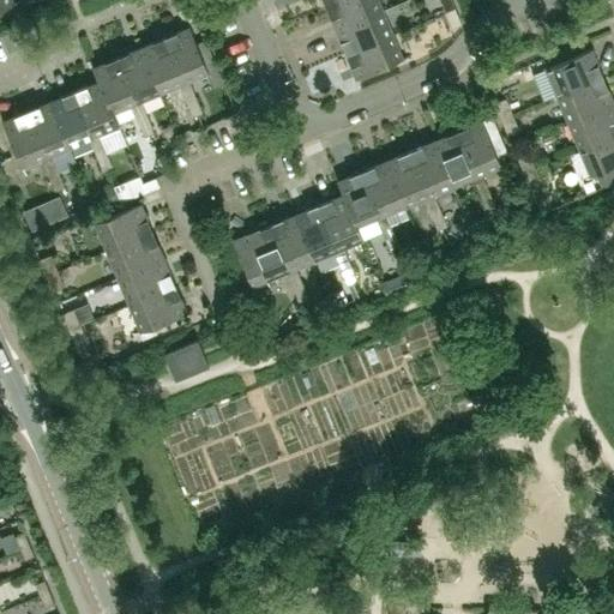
[(0,0),(0,10),(12,5),(10,0),(0,0)]
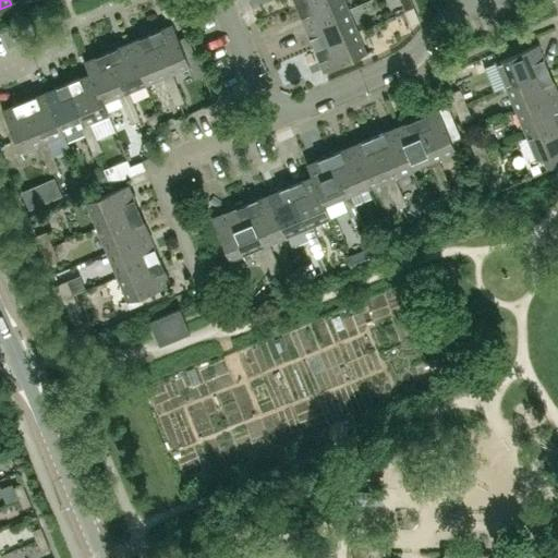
[(347,11),(342,0),(311,0),(295,7),(305,28),(347,11)]
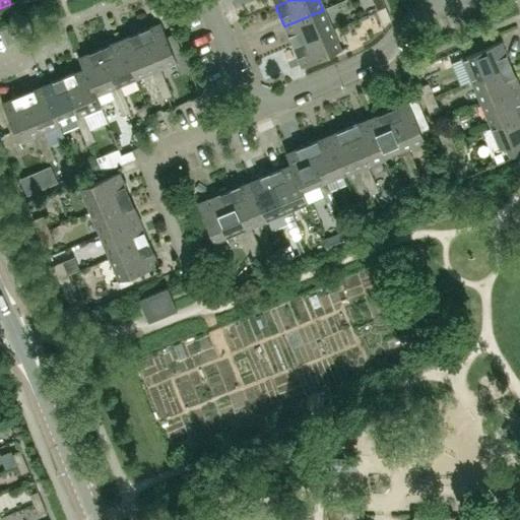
[(385,7),(382,0),(372,0),(377,10),(385,7)]
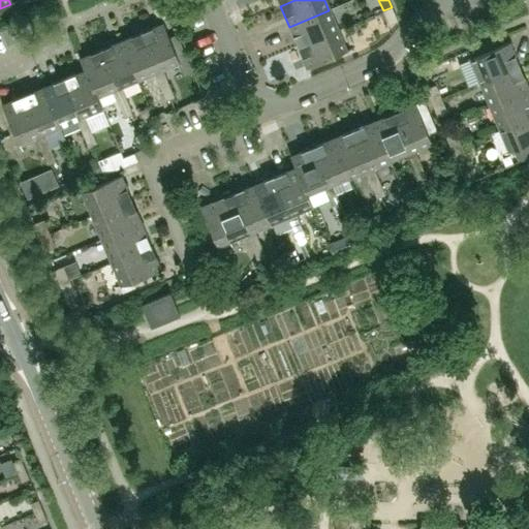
[(398,22),(392,7),(383,10),(390,25),(398,22)]
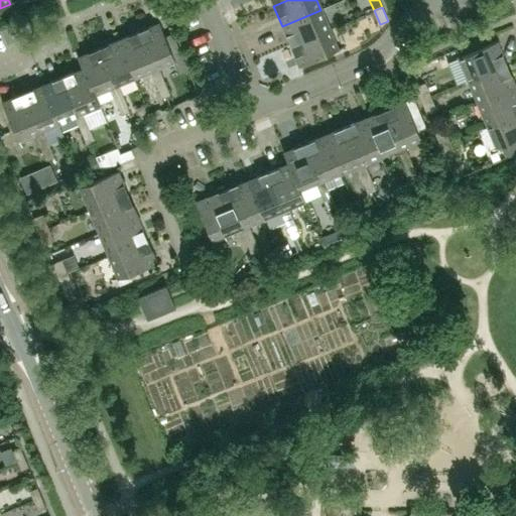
[(330,29),(320,10),(282,26),(290,46),(330,29)]
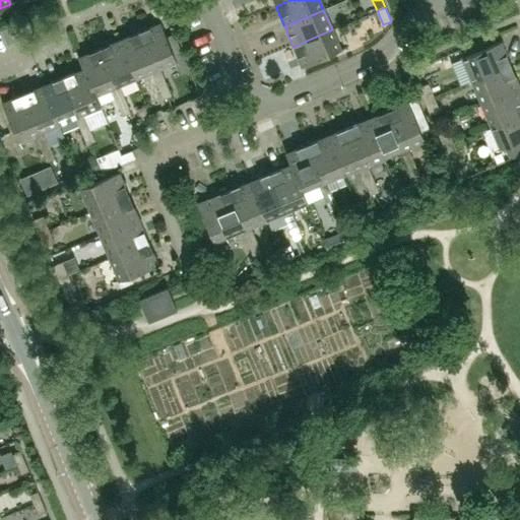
[(176,62),(159,23),(139,31),(155,70),(151,72),(157,86),(166,82),(160,69),(176,62)]
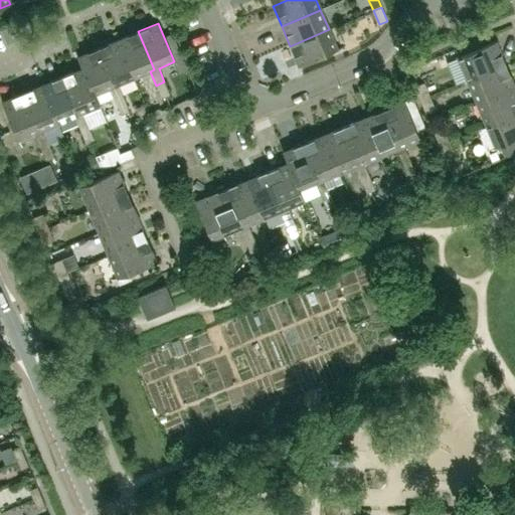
[(337,50),(329,29),(290,46),(299,66),(337,50)]
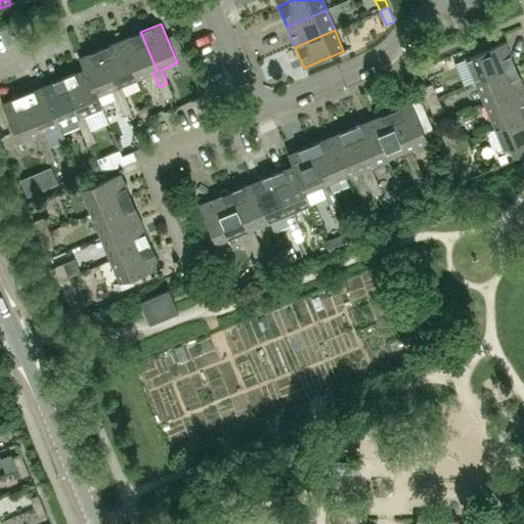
[(157,71),(140,32),(120,41),(136,80),(153,73),(157,71)]
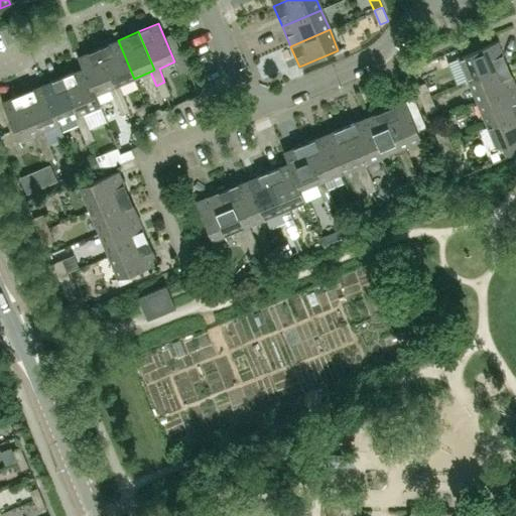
[(507,65),(497,41),(486,45),(483,38),(456,49),(460,57),(459,58),(468,81),(507,65)]
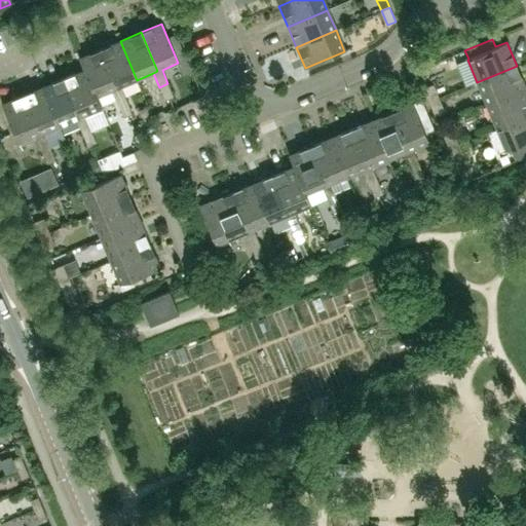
[(137,80),(120,41),(100,49),(116,88),(112,90),(118,104),(126,101),(121,87),(137,80)]
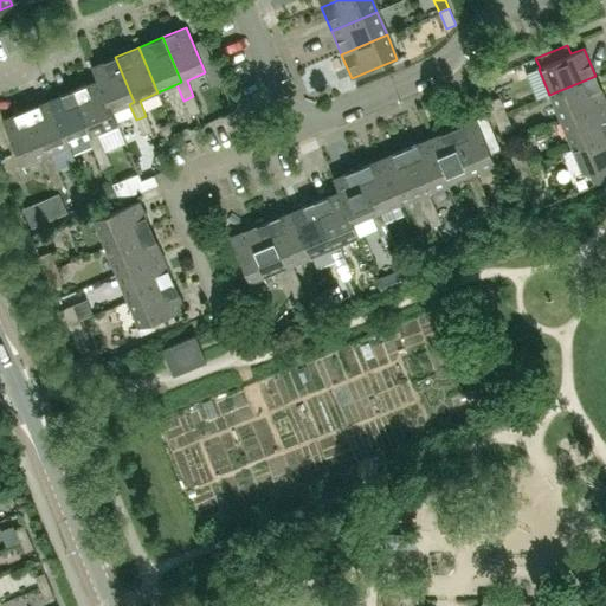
[(134,102),(115,57),(91,68),(116,126),(117,124),(111,113),(129,104),(134,102)]
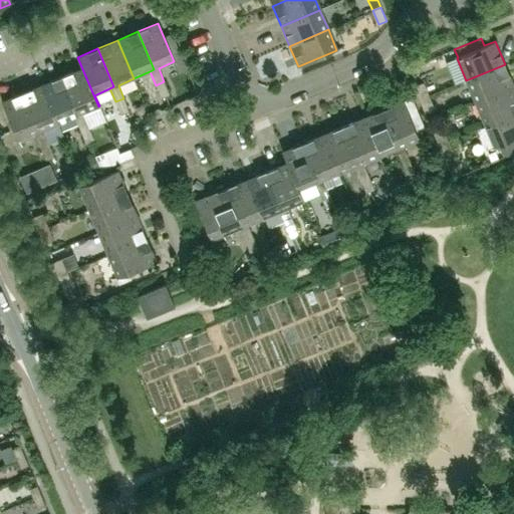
[(98,106),(77,57),(76,57),(81,68),(62,76),(78,114),(73,116),(79,130),(87,126),(82,112),(98,106)]
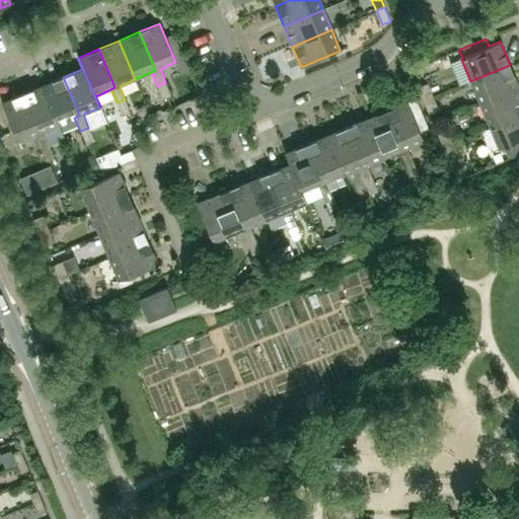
[(518,87),(518,86),(510,65),(470,81),(480,103),(518,87)]
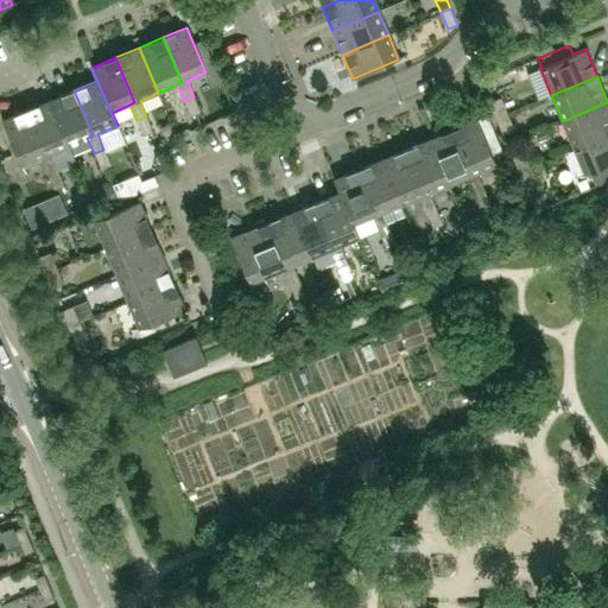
[(93,135),(74,90),(50,100),(69,145),(87,138),(93,135)]
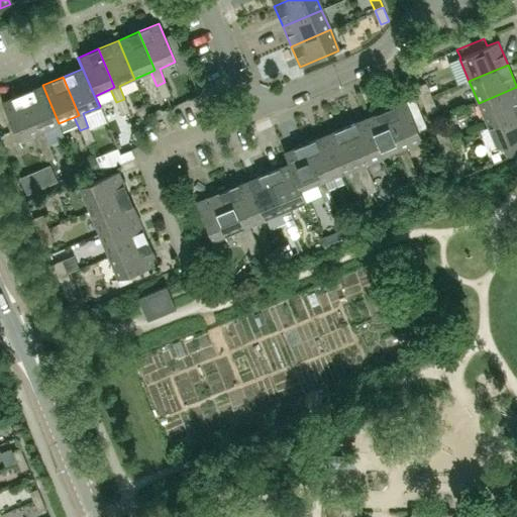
[(171,95),(165,82),(157,86),(162,99),(171,95)]
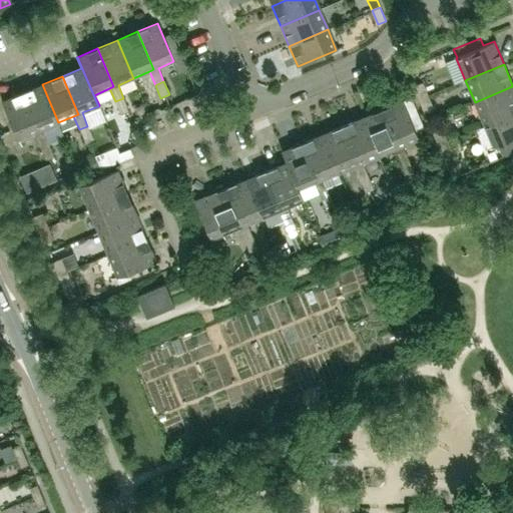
[(428,95),(423,82),(413,86),(419,99),(428,95)]
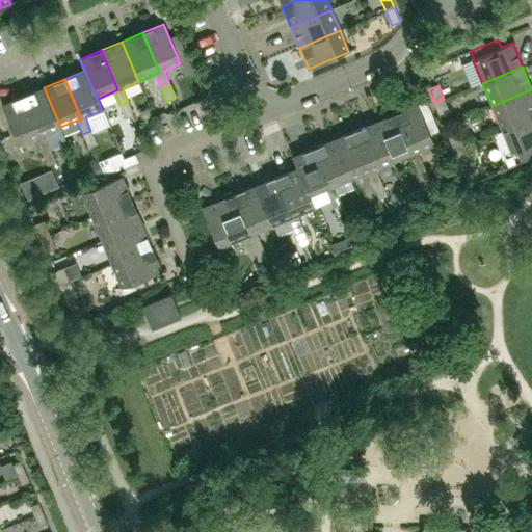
[(60,127),(44,87),(23,97),(40,136),(35,138),(41,152),(50,149),(44,134),(60,127)]
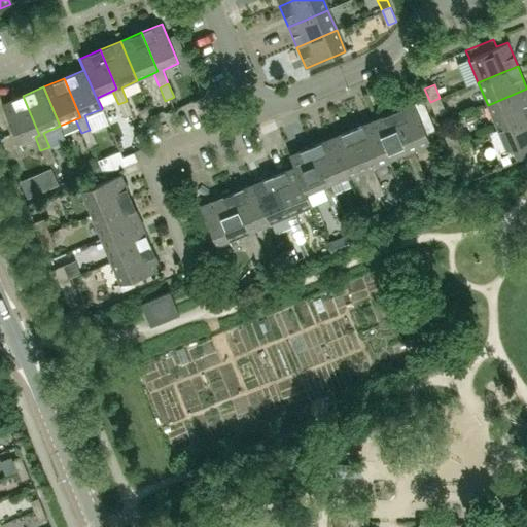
[(526,115),(526,89),(488,105),(497,129),(526,115)]
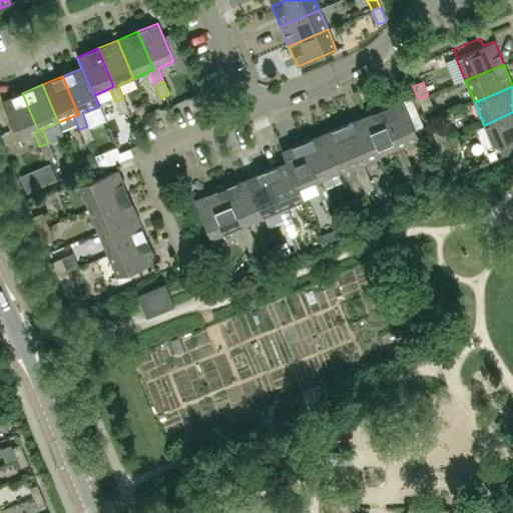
[(38,131),(22,93),(1,101),(17,140),(34,133),(38,131)]
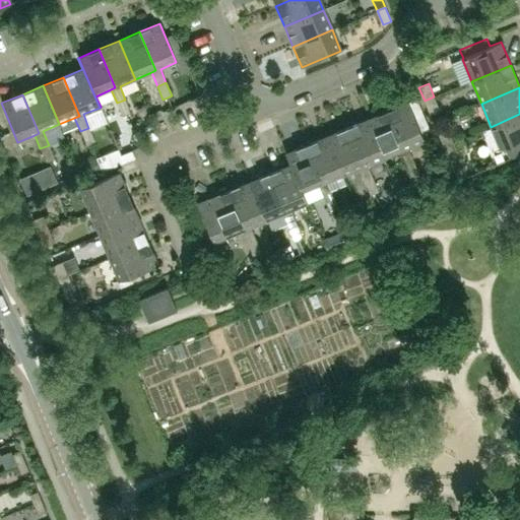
[(439,110),(434,96),(425,101),(430,114),(439,110)]
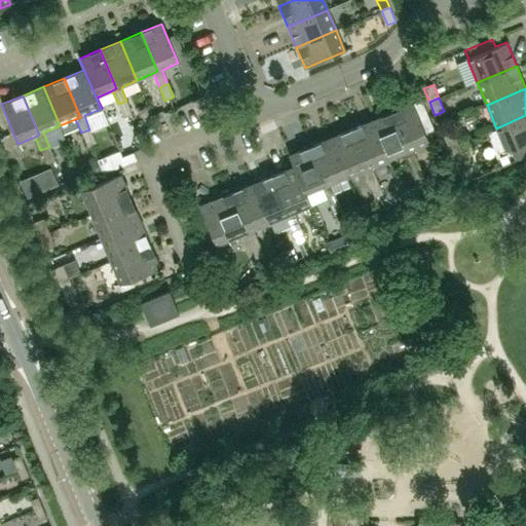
[(133,114),(126,101),(118,104),(124,118),(133,114)]
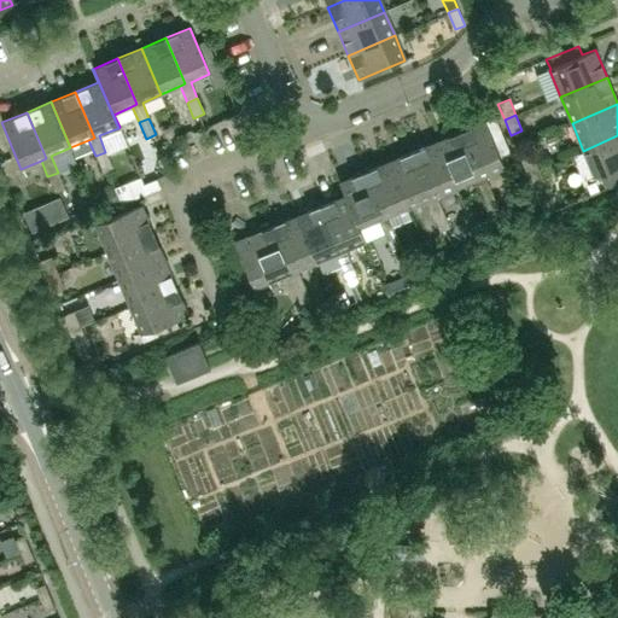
[(481,178),(476,180),(483,196),(491,192),(485,175),(505,167),(485,122),(460,132),(481,178)]
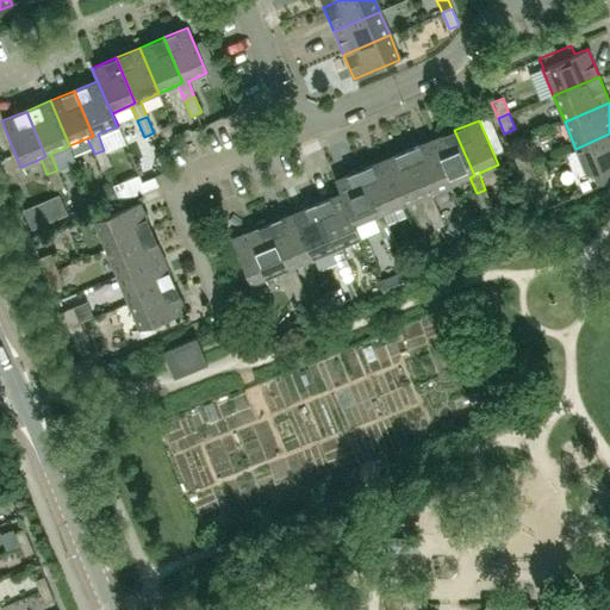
[(474,175),(454,130),(430,139),(449,186),(470,178),(474,175)]
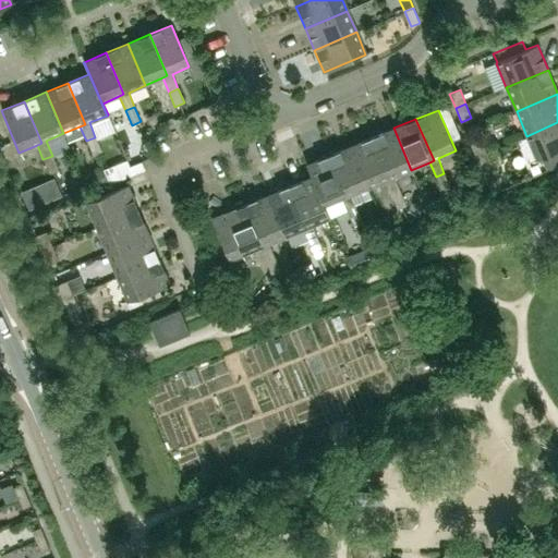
[(557,122),(526,136),(543,173),(557,167),(557,122)]
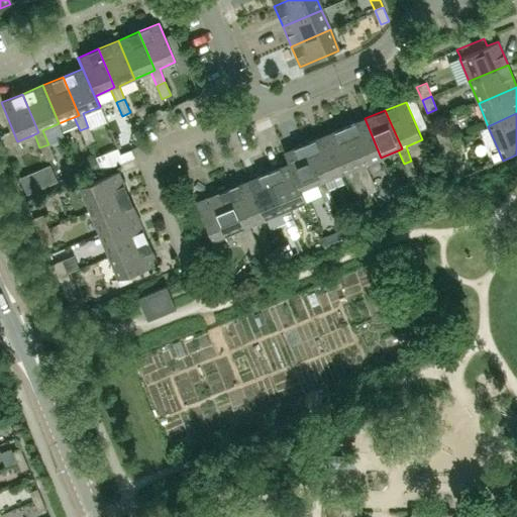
[(381,158),(365,118),(345,127),(362,165),(357,167),(363,181),(371,177),(366,164),(381,158)]
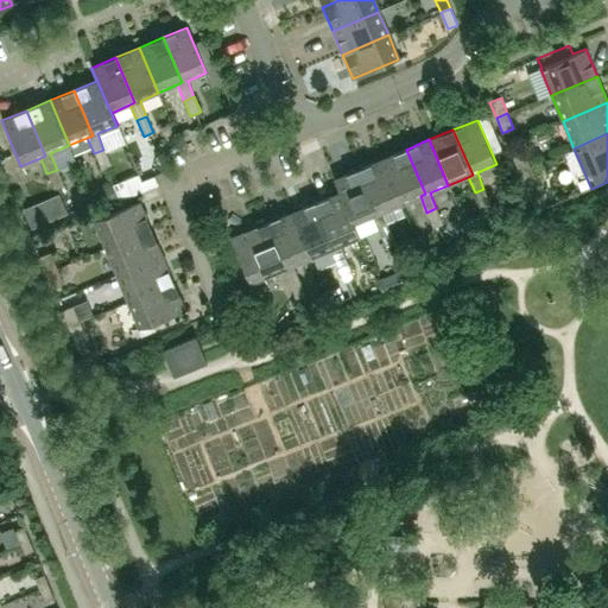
[(111,165),(103,150),(94,153),(101,169),(111,165)]
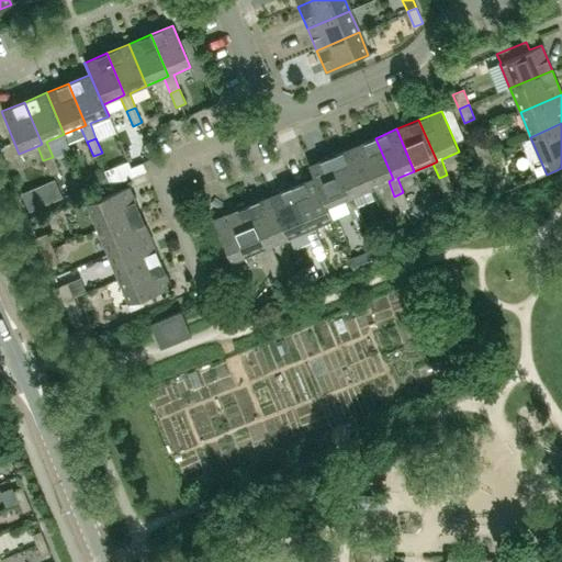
[(393,179),(375,138),(374,138),(352,147),(370,189),(389,181),(393,179)]
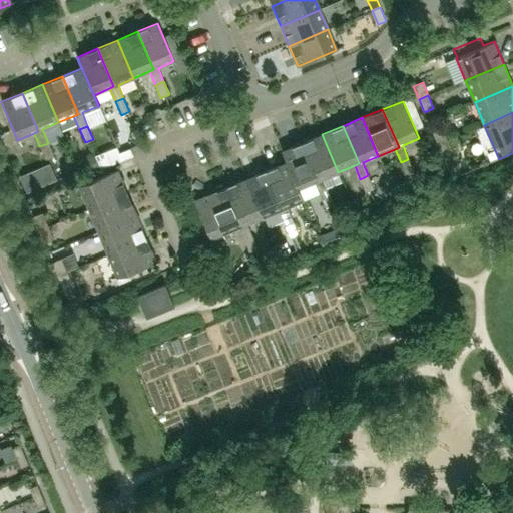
[(447,140),(442,128),(432,132),(437,144),(447,140)]
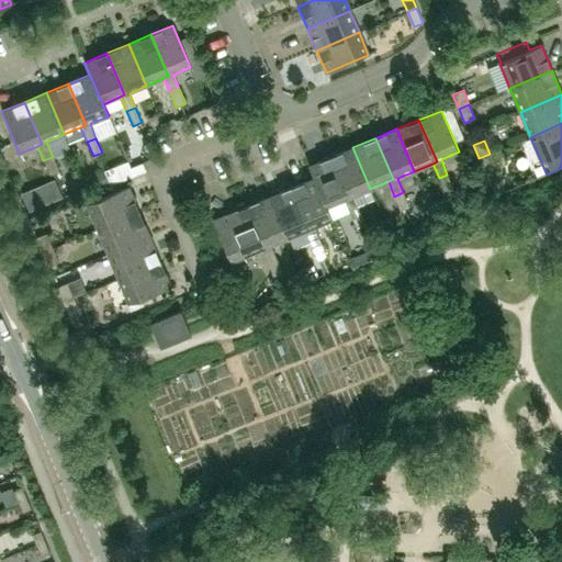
[(370,189),(352,147),(332,156),(349,198),(345,200),(350,214),(360,211),(353,195),(370,189)]
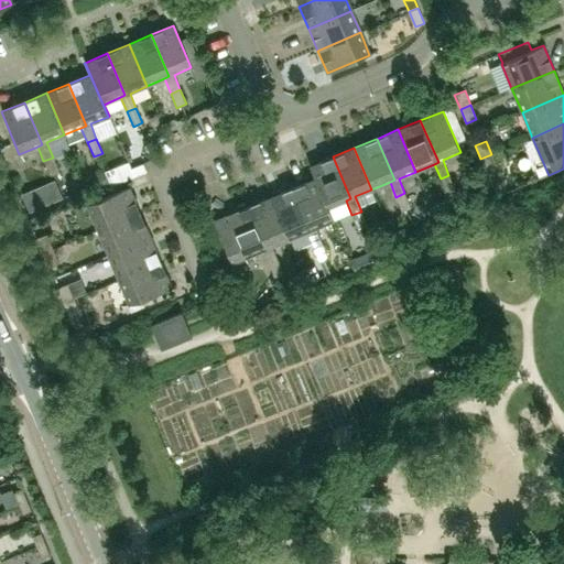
[(497,169),(491,154),(480,159),(487,173),(497,169)]
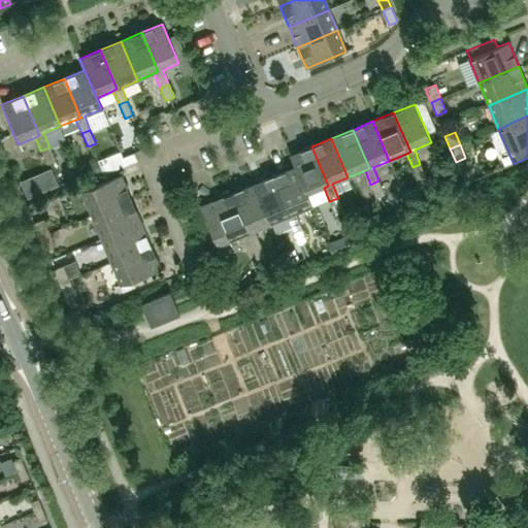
[(328,186),(311,146),(290,156),(295,167),(311,206),(312,206),(307,194),(324,188),(328,186)]
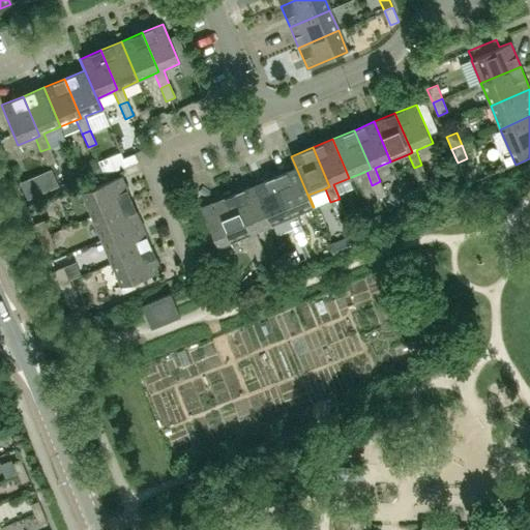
[(55,162),(50,148),(40,151),(47,165),(55,162)]
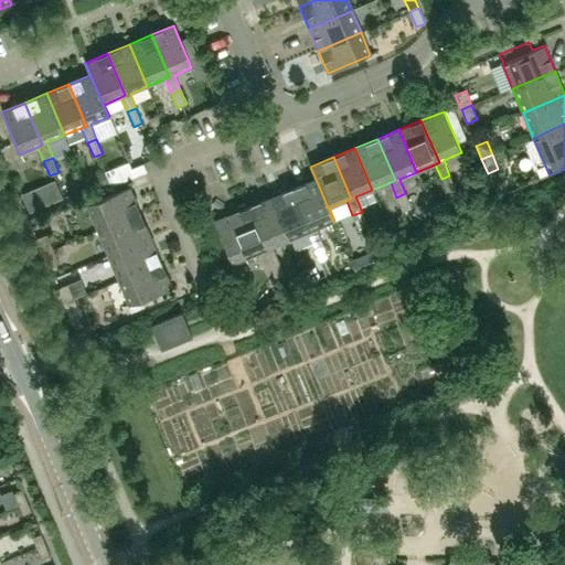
[(114,167),(104,170),(110,185),(119,182),(114,167)]
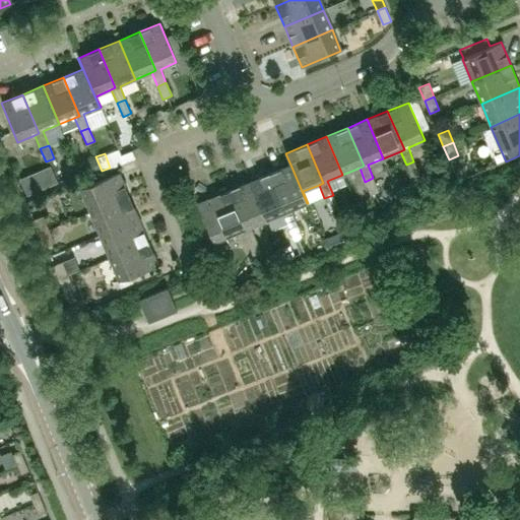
[(419,175),(413,161),(406,165),(411,178),(419,175)]
